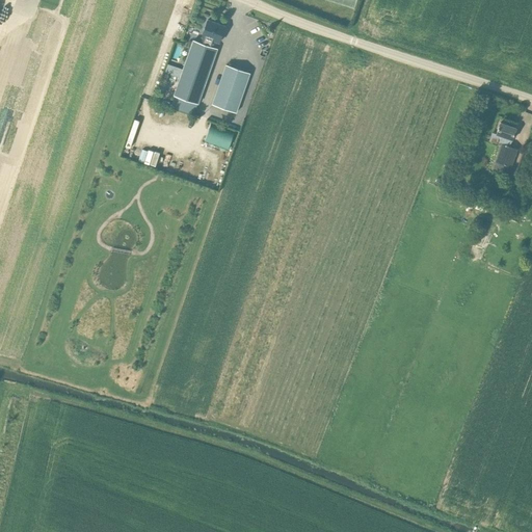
[(219,42),(224,26),(207,20),(200,42),(193,40),(174,96),(198,104),(217,48),(212,46),(214,40),(219,42)]
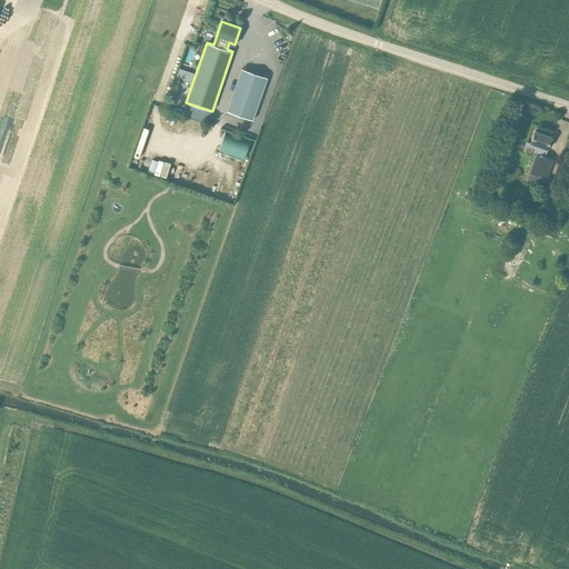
[(252,120),(267,78),(241,69),(227,111),(252,120)]
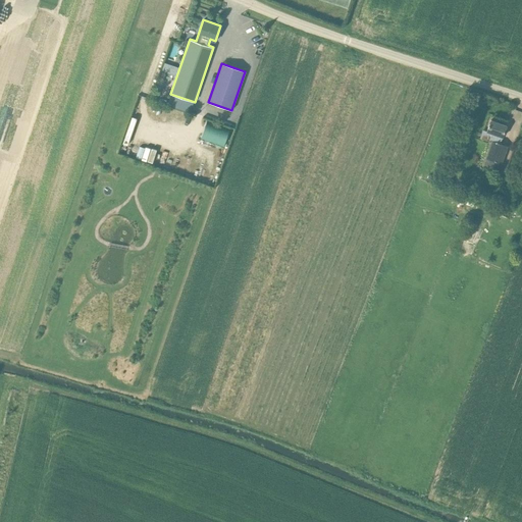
[(486,132),(493,134),(485,159),(483,165),(498,170),(500,163),(502,164),(508,146),(500,144),(506,125),(490,120),(486,132)]
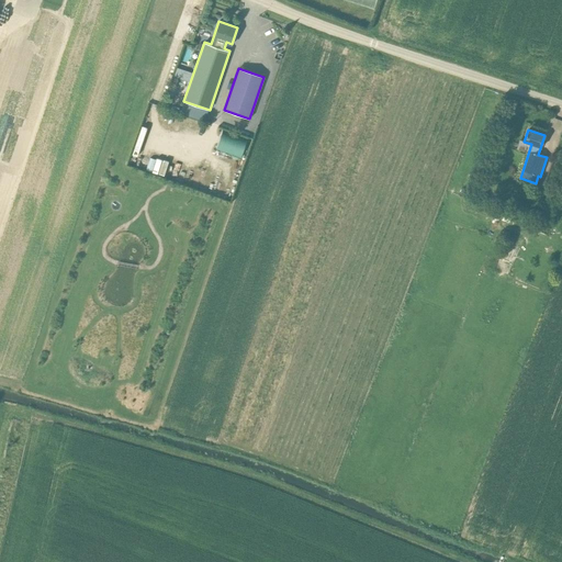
[(218,133),(215,152),(240,157),(245,139),(218,133)]
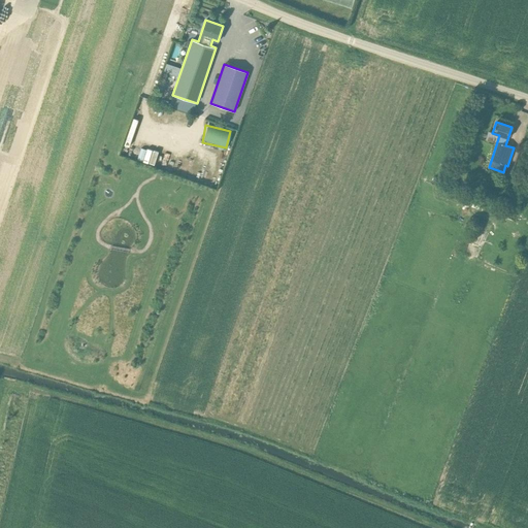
[(142,161),(153,164),(157,151),(146,147),(142,161)]
